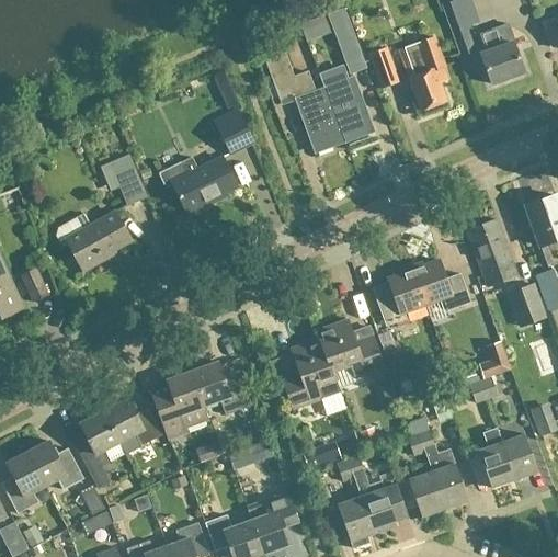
[(448,0),(442,2),(452,30),(451,30),(460,55),(477,49),(467,24),(480,20),(473,0),(448,0)]
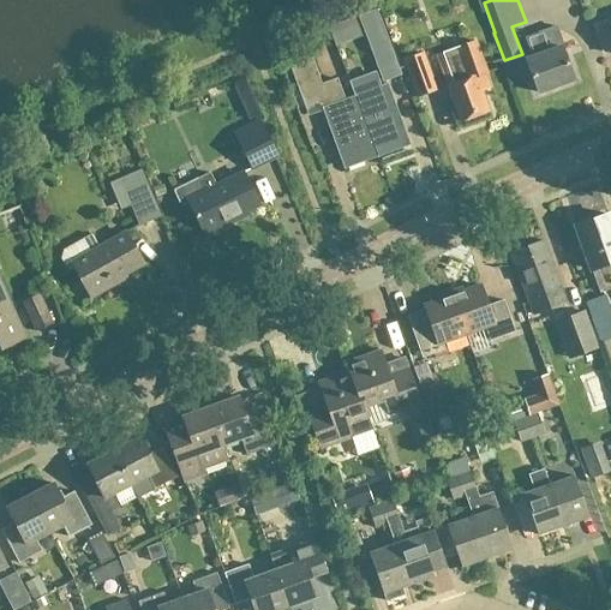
[(610,21),(609,18),(594,23),(604,51),(610,48),(610,21)]
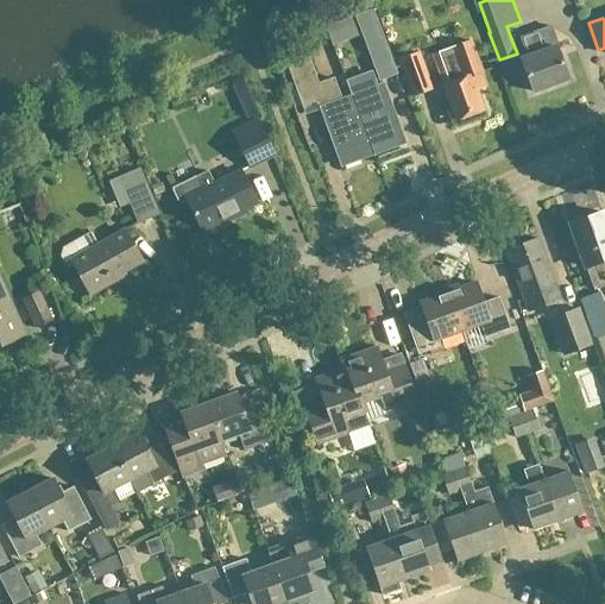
[(338,30),(346,55),(364,49),(357,24),(338,30)]
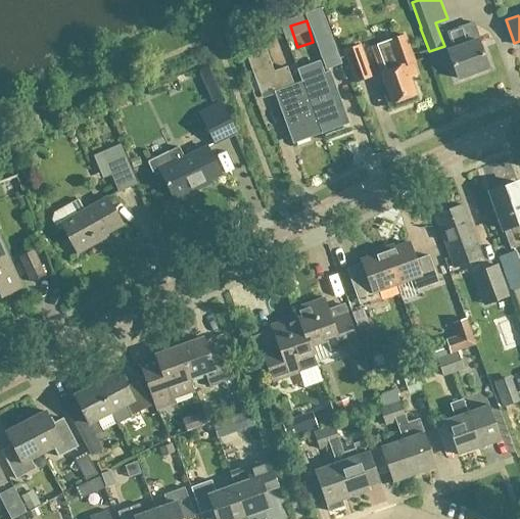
[(473,20),(447,30),(454,47),(447,49),(458,77),(489,65),(479,38),(480,37),(473,20)]
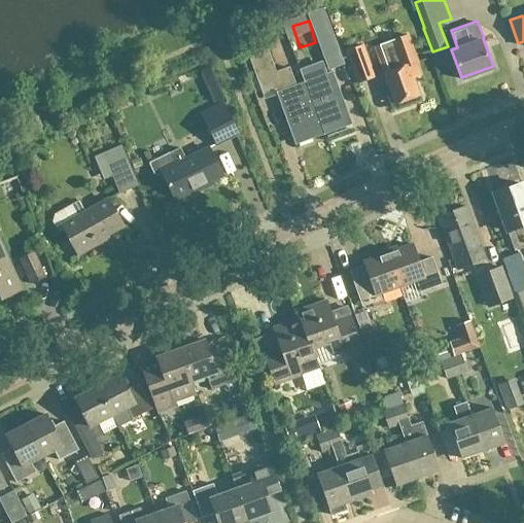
[(334,32),(318,38),(329,67),(344,62),(334,32)]
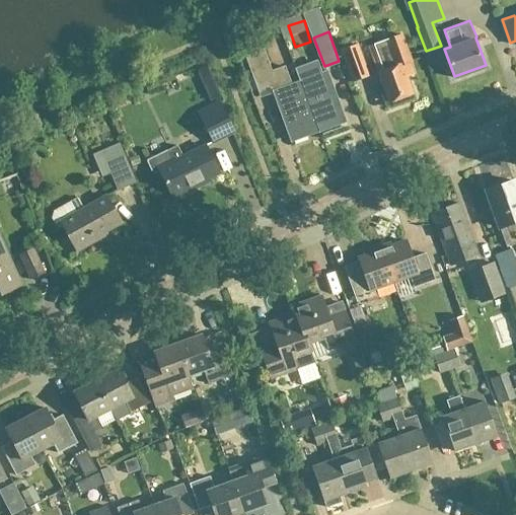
[(401,32),(373,43),(383,70),(378,71),(389,100),(413,91),(407,74),(416,73),(401,32)]
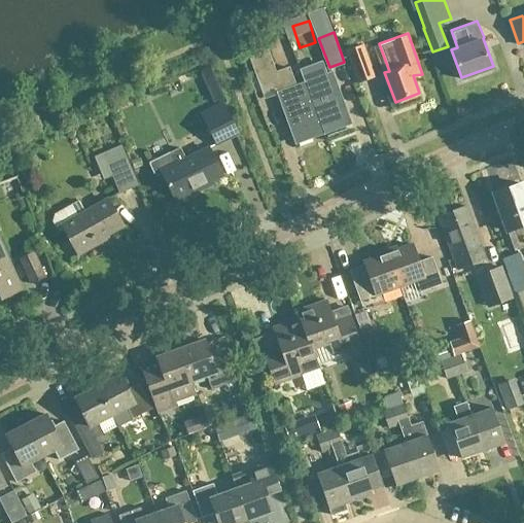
[(268,39),(258,42),(260,50),(270,47),(268,39)]
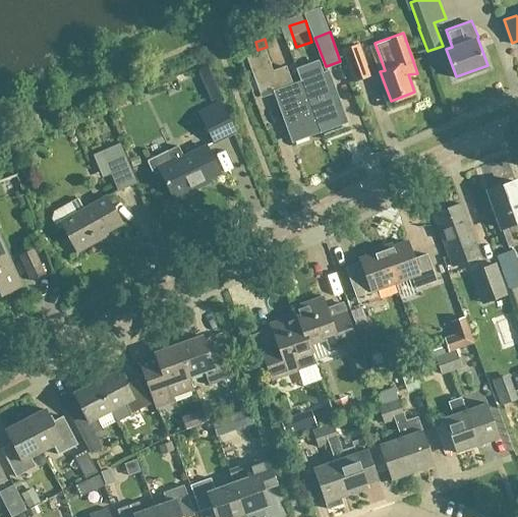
[(359,44),(343,50),(353,79),(370,73),(359,44)]
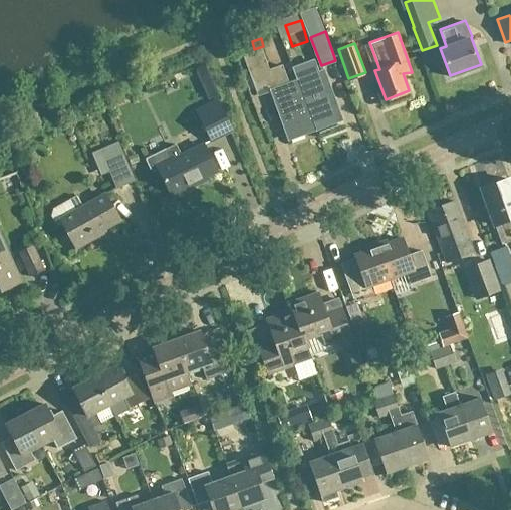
[(315,129),(297,79),(289,82),(282,64),(269,68),(262,48),(243,54),(250,73),(244,75),(248,89),(255,87),(256,90),(270,85),(271,89),(270,89),(289,139),(315,129)]
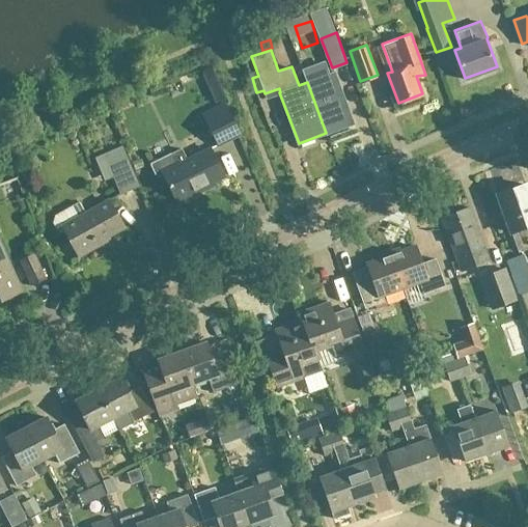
[(307,82),(326,133),(354,122),(335,72),(329,74),(324,62),(303,71),(307,82)]
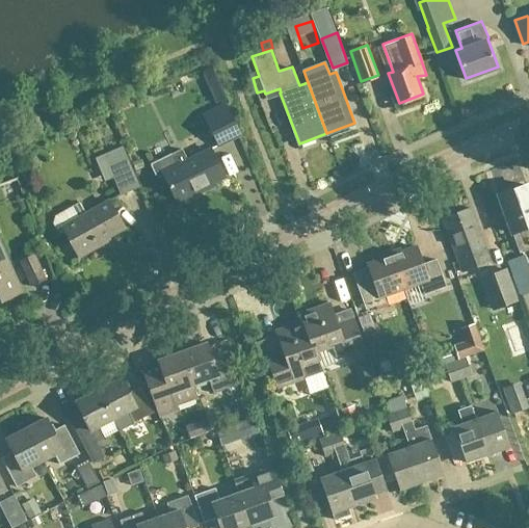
[(225,99),(215,76),(210,78),(219,101),(225,99)]
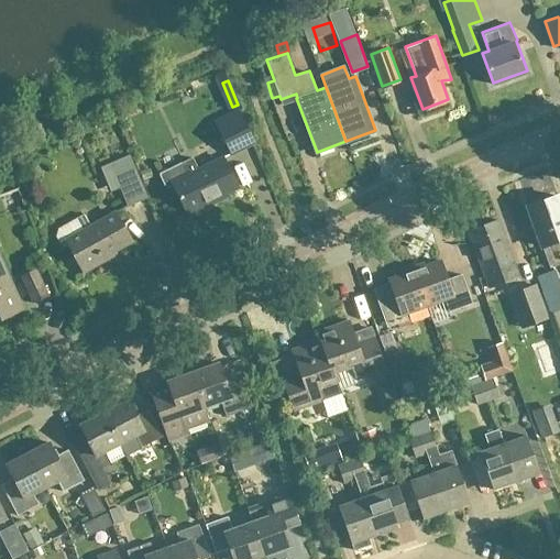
[(239,110),(216,121),(232,152),(254,141),(239,110)]
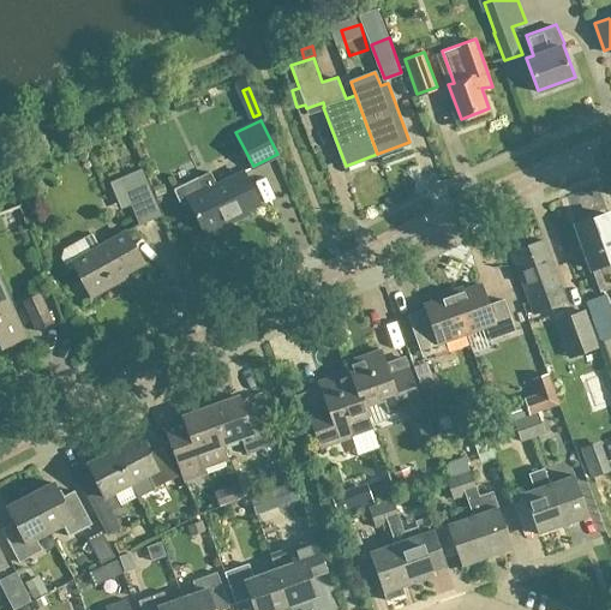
[(147,180),(142,168),(120,177),(125,190),(126,189),(141,222),(161,214),(147,180)]
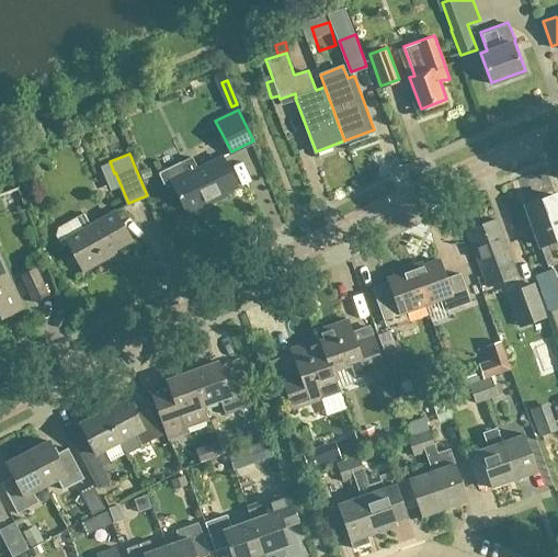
[(192,156),(181,161),(159,172),(166,185),(173,182),(186,211),(238,185),(223,156),(197,168),(192,156)]
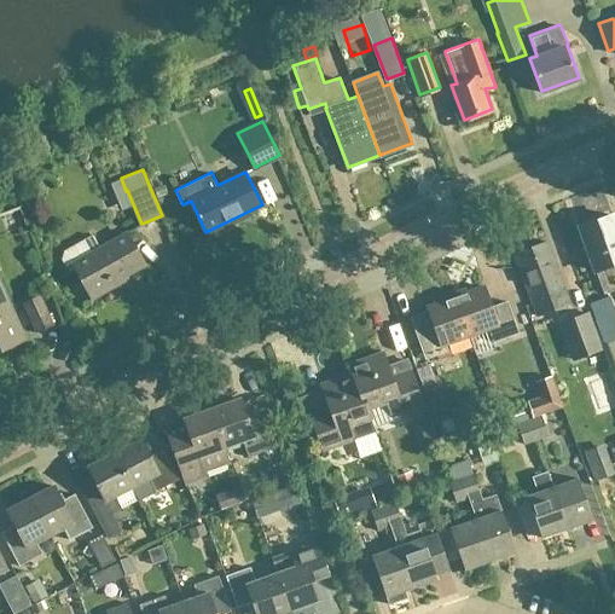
[(614,216),(613,212),(580,224),(597,271),(605,291),(614,288),(614,265),(614,216)]
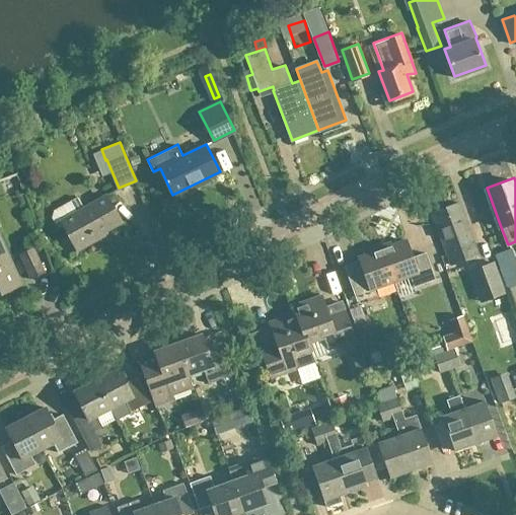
[(54,210),(52,216),(58,226),(63,224),(76,246),(122,221),(106,194),(84,207),(78,196),(54,210)]
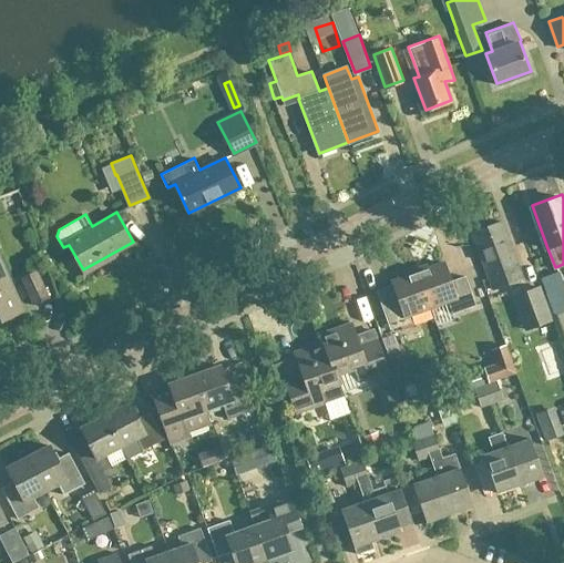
[(524,277),(521,266),(503,219),(472,231),(494,288),(524,277)]
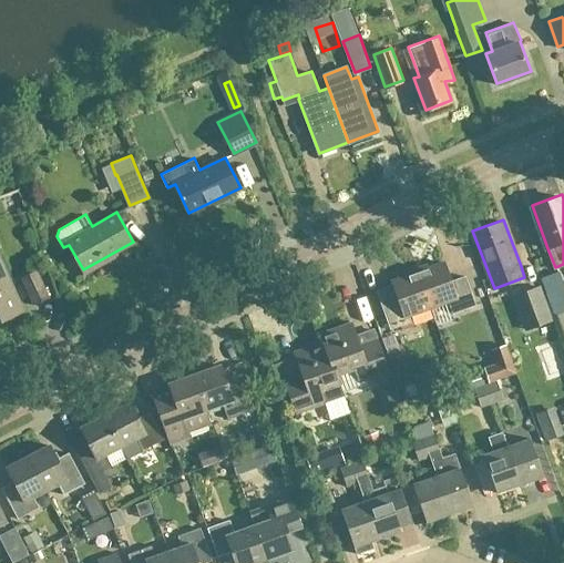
[(0,258),(0,320),(23,310),(0,258)]
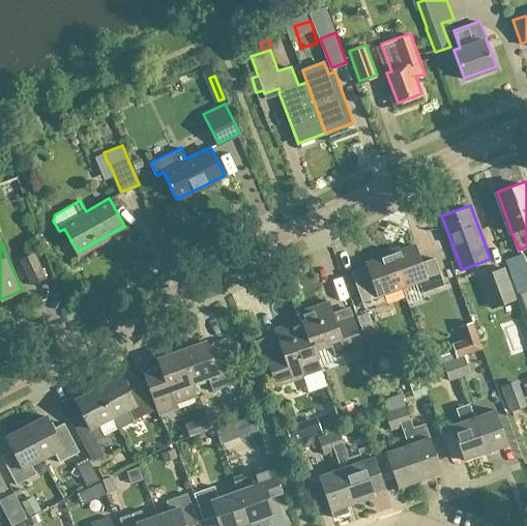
[(389,251),(402,286),(418,281),(422,292),(444,285),(435,257),(421,262),(414,244),(396,251),(394,249),(389,251)]
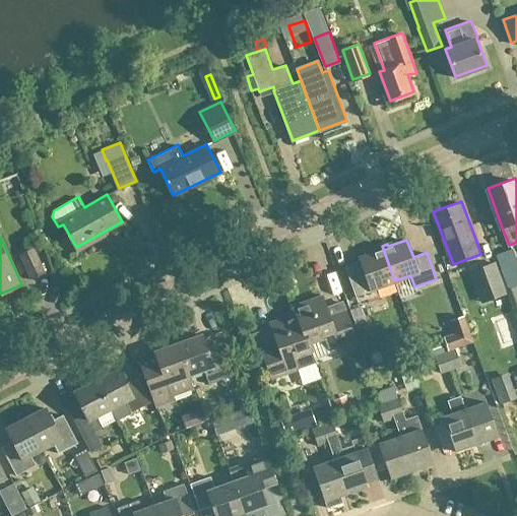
[(394,280),(382,246),(377,247),(378,250),(359,256),(361,260),(345,265),(358,301),(377,295),(375,287),(394,280)]
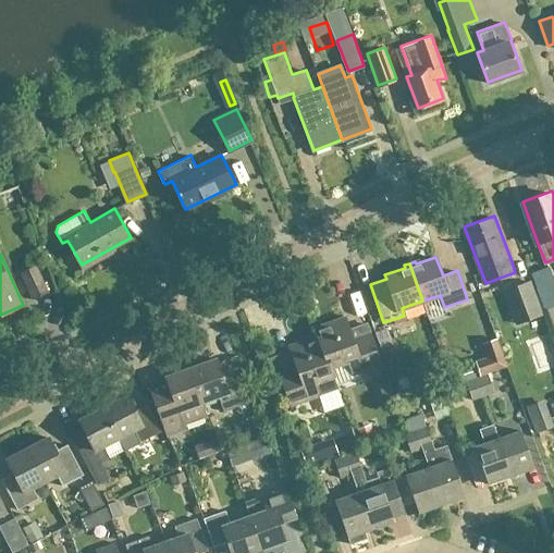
[(36,266),(22,272),(34,298),(48,292),(36,266)]
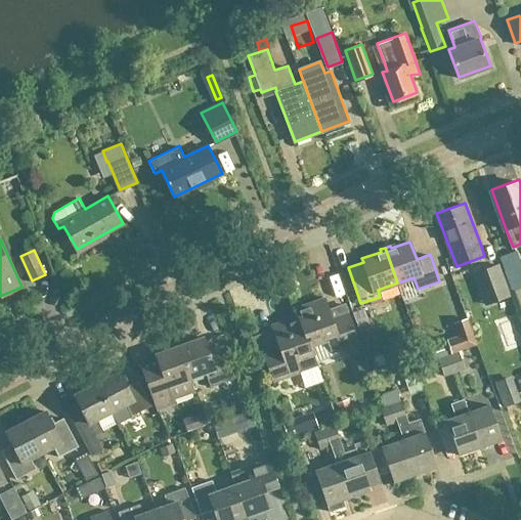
[(500,256),(512,291),(520,287),(520,260),(517,250),(500,256)]
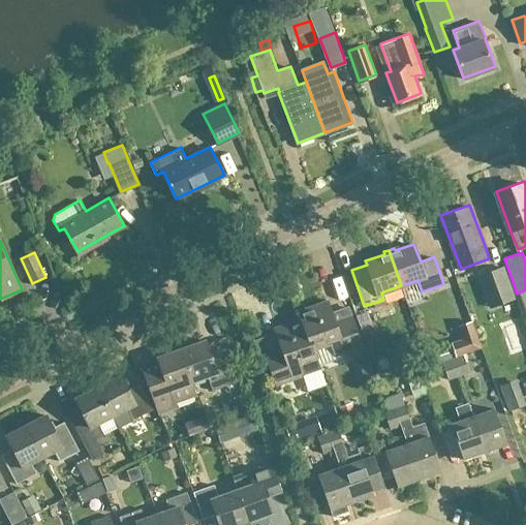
[(502,268),(480,276),(491,308),(514,299),(502,268)]
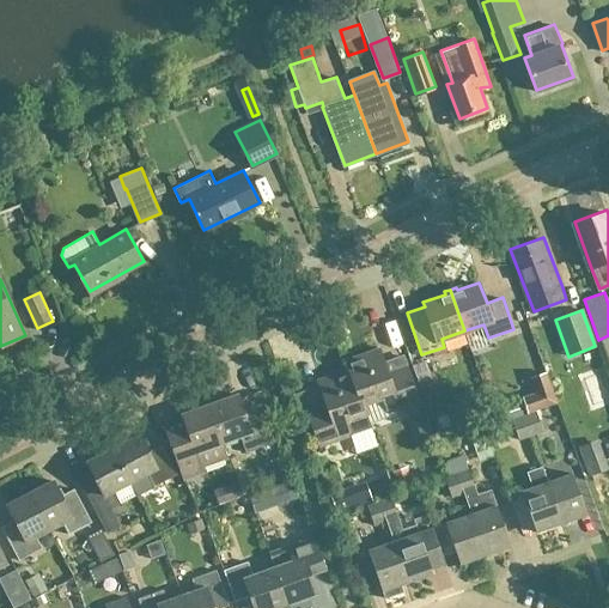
[(363,405),(366,413),(367,413),(365,403),(385,397),(389,411),(419,400),(403,356),(384,362),(378,347),(346,359),(349,368),(363,405)]
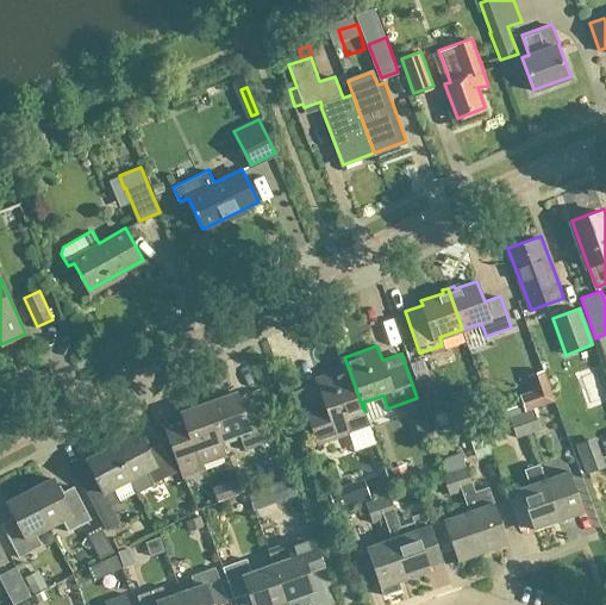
[(361,403),(348,366),(317,376),(323,394),(317,397),(319,405),(306,409),(318,442),(349,431),(344,418),(364,411),(361,403)]
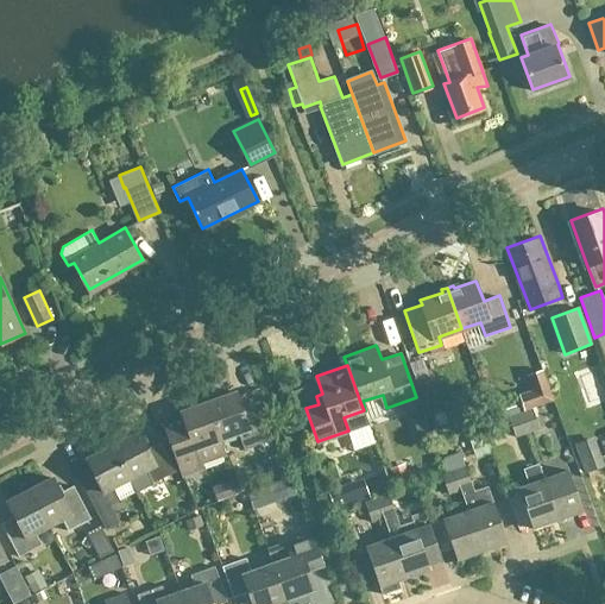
[(524,410),(533,407),(554,400),(546,372),(528,378),(531,389),(520,394),(524,409),(524,410)]
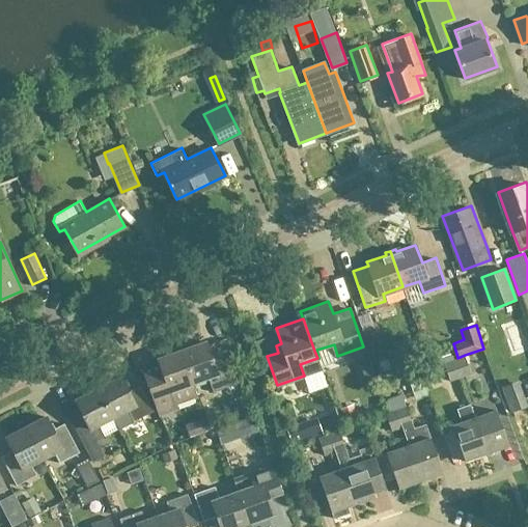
[(207,341),(182,350),(198,397),(193,382),(209,377),(214,391),(238,383),(229,360),(229,359),(231,358),(224,338),(207,343),(207,341)]
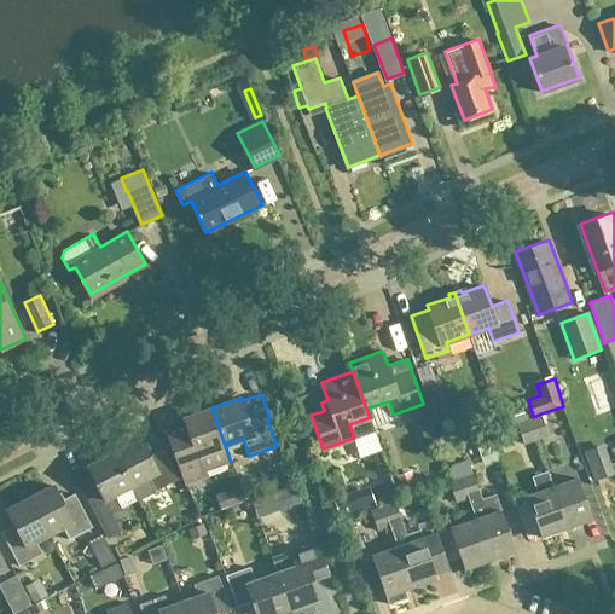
[(184,418),(187,428),(167,435),(184,479),(204,471),(231,463),(212,407),(184,418)]
